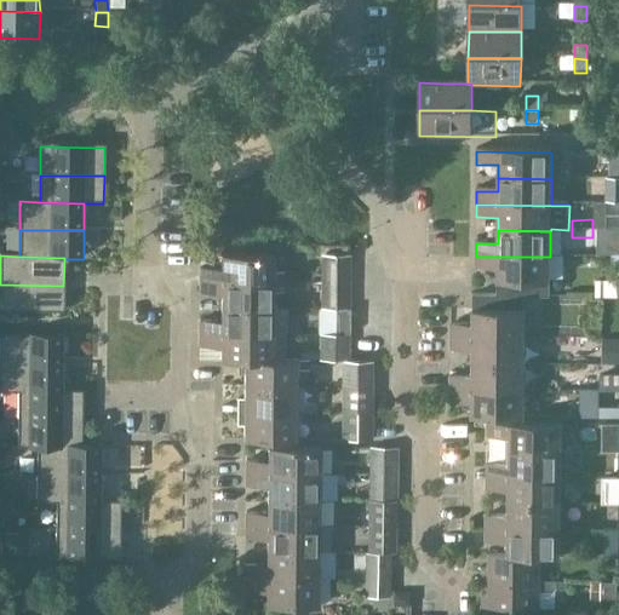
[(550,285),(550,257),(476,257),(476,270),(498,270),(498,285),(519,285),(517,299),(474,297),(473,312),(473,327),(451,326),(451,340),(526,340),(526,300),(550,300),(550,285)]
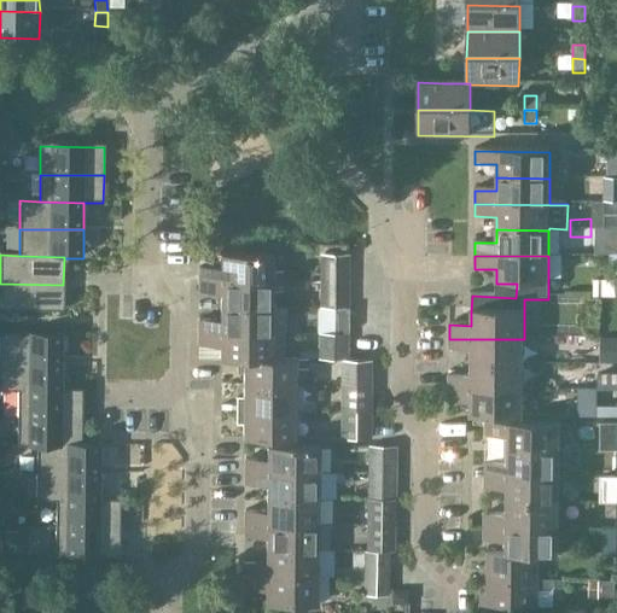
[(273,274),(273,258),(273,257),(220,257),(220,270),(199,270),(199,282),(273,284),(283,284),(283,274),(273,274)]
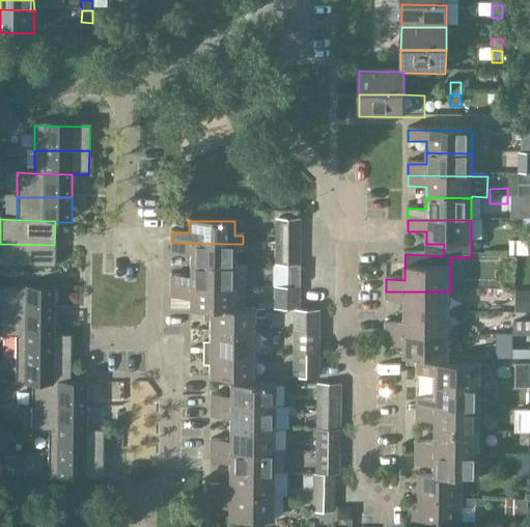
[(299,245),(300,222),(279,222),(278,245),(299,245)]
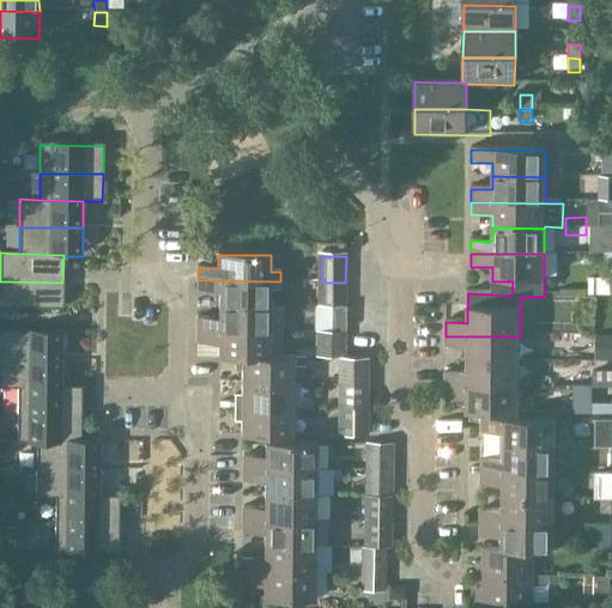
[(280,281),(271,281),(198,280),(198,295),(218,295),(218,306),(271,308),(271,292),(280,292),(280,281)]
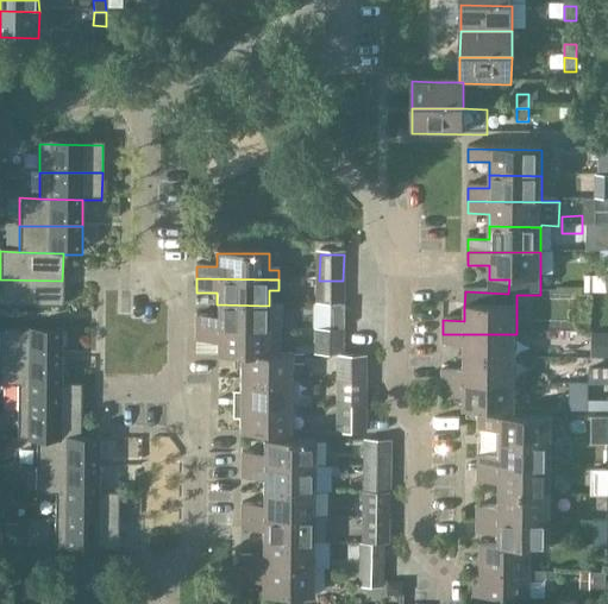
[(0,308),(62,309),(62,281),(0,280),(0,308)]
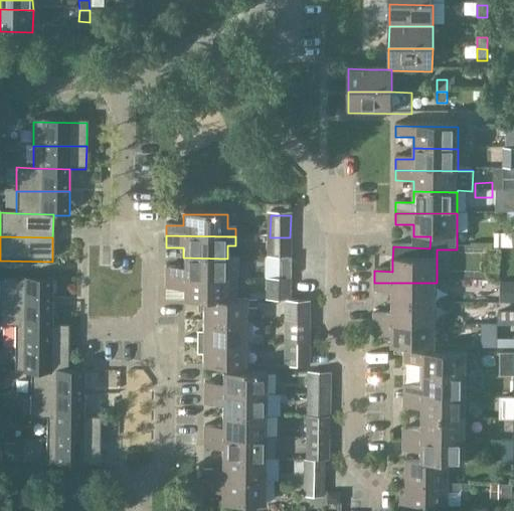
[(290,260),(290,237),(270,237),(270,260),(290,260)]
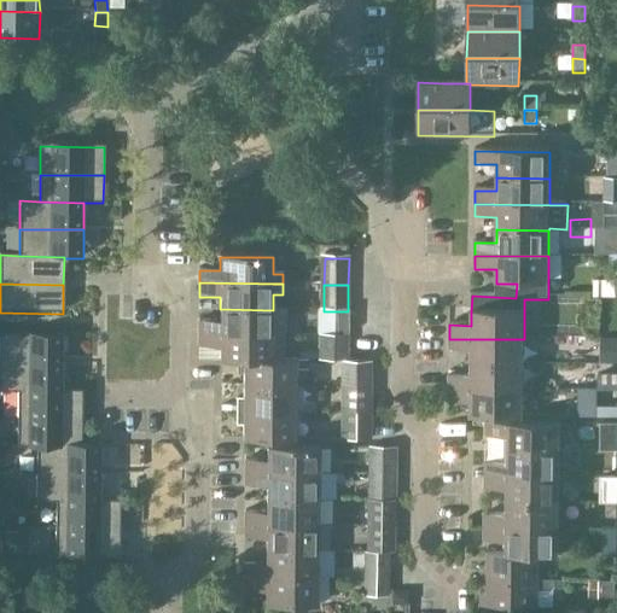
[(273,336),(273,310),(220,309),(220,322),(198,322),(198,336),(273,336)]
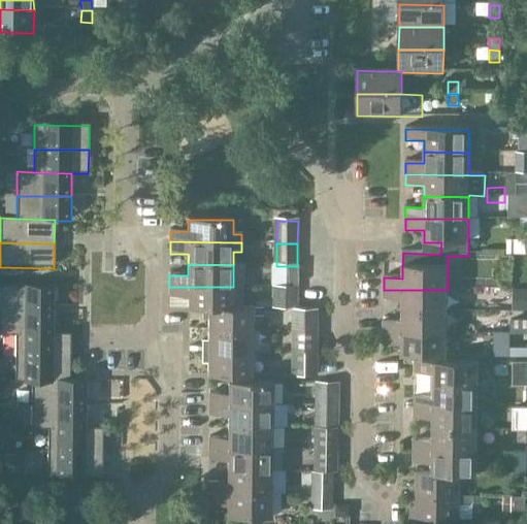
[(0,310),(54,312),(54,288),(0,287),(0,310)]
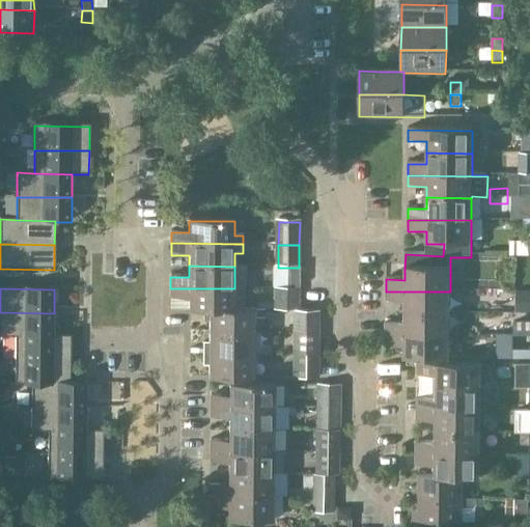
[(233,311),(234,288),(170,288),(170,300),(188,300),(188,311),(203,311),(233,311)]
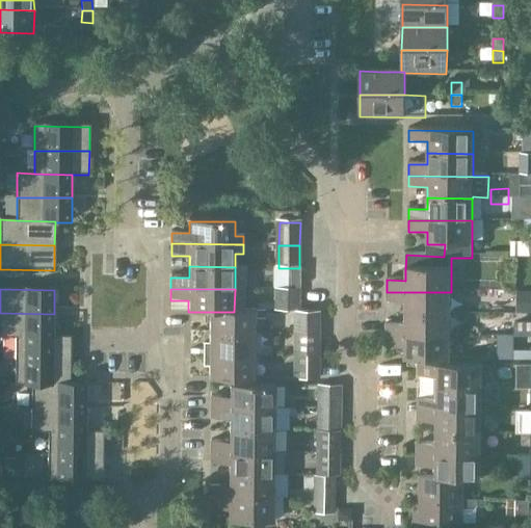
[(298,313),(299,291),(279,290),(277,313),(298,313)]
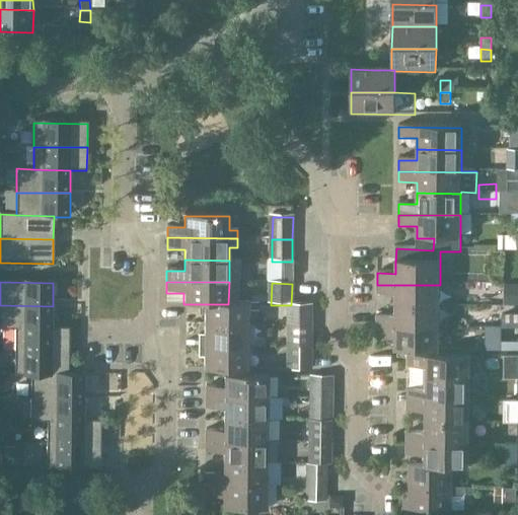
[(440,307),(440,285),(377,285),(377,296),(395,296),(395,306),(440,307)]
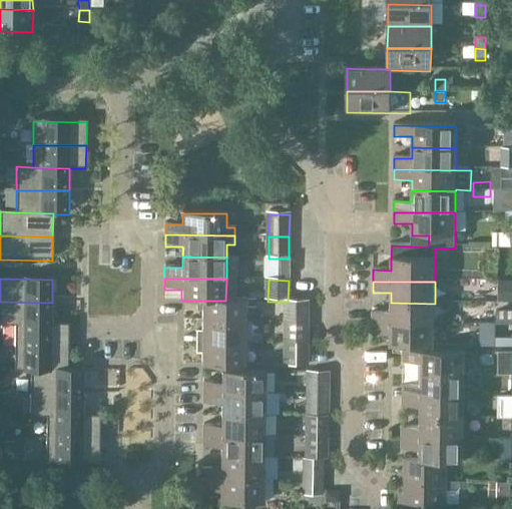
[(201,322),(245,323),(245,309),(256,309),(256,301),(225,301),(196,301),(196,312),(201,312),(201,322)]
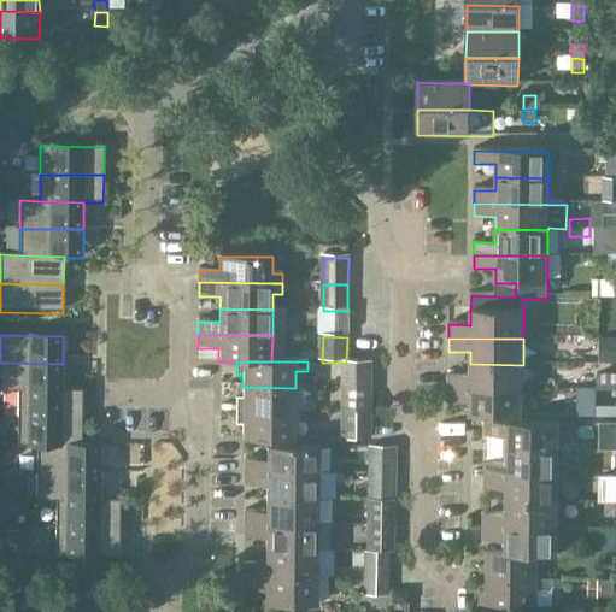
[(62,392),(63,364),(0,363),(0,392),(18,393),(18,392),(62,392)]
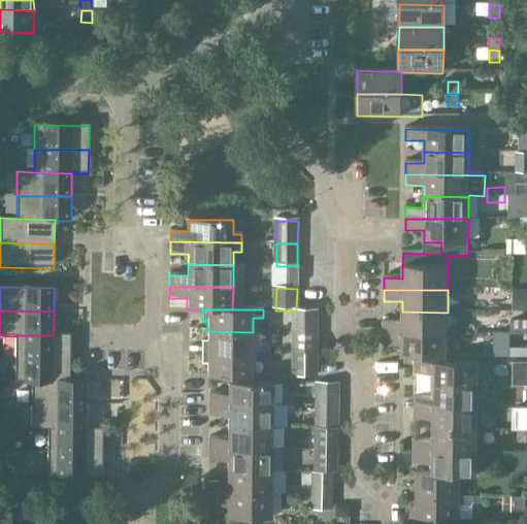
[(317,332),(317,312),(295,312),(295,332),(317,332)]
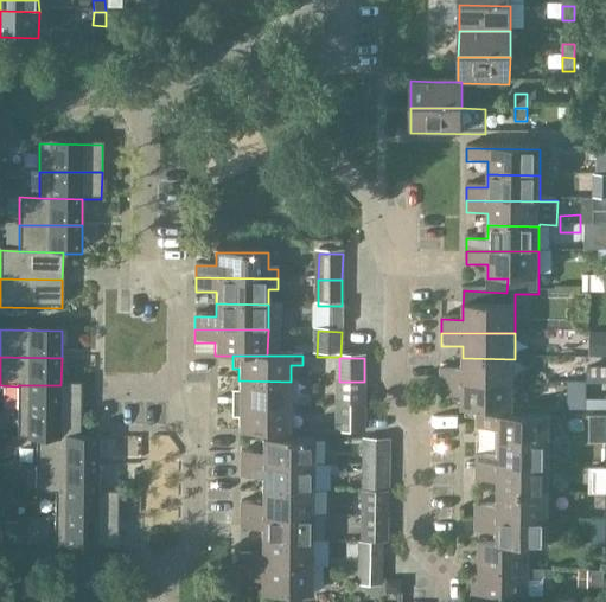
[(514,384),(515,359),(463,358),(463,371),(441,371),(441,384),(514,384)]
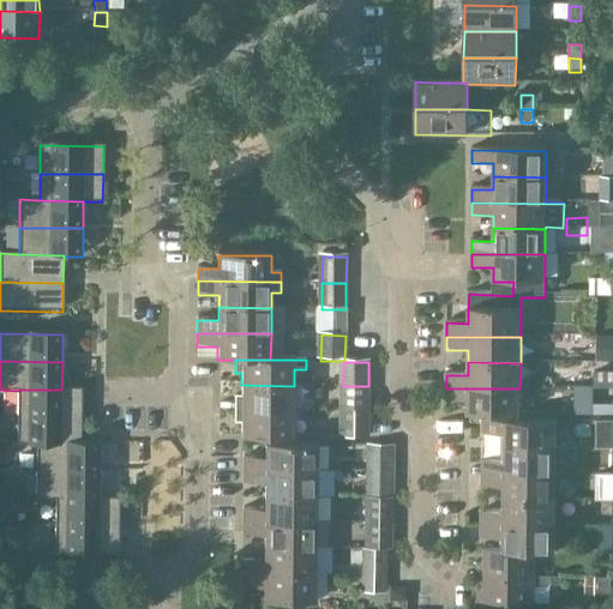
[(294,412),(294,386),(241,385),(241,398),(235,398),(235,411),(294,412)]
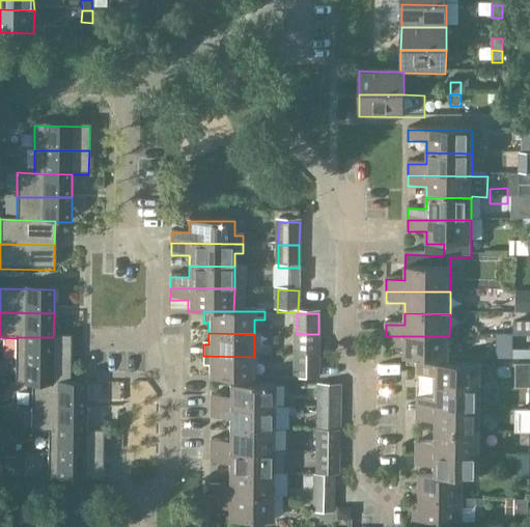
[(318,334),(297,334),(296,334),(296,358),(318,358),(318,334)]
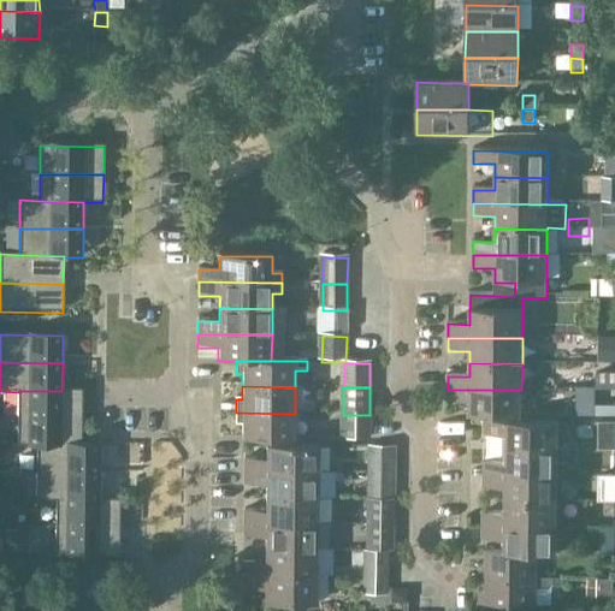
[(521,417),(521,390),(448,390),(448,403),(469,403),(468,416),(521,417)]
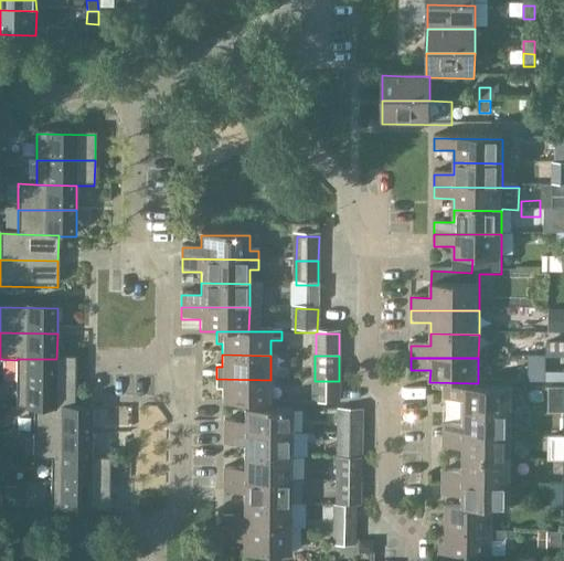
[(17,384),(74,384),(74,359),(56,359),(17,359),(17,360),(17,384)]
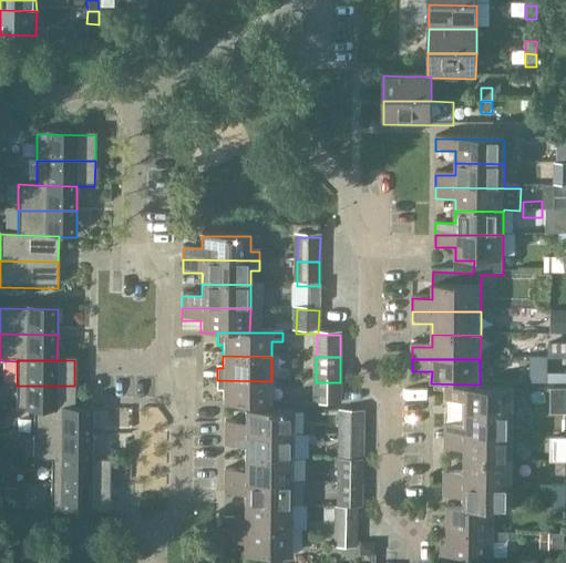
[(271,406),(271,381),(217,380),(217,392),(223,393),(223,406),(271,406)]
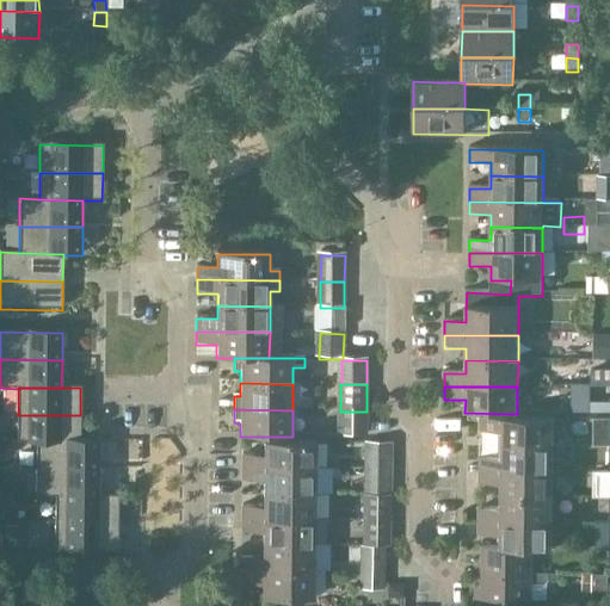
[(367,412),(340,412),(340,438),(367,438),(367,412)]
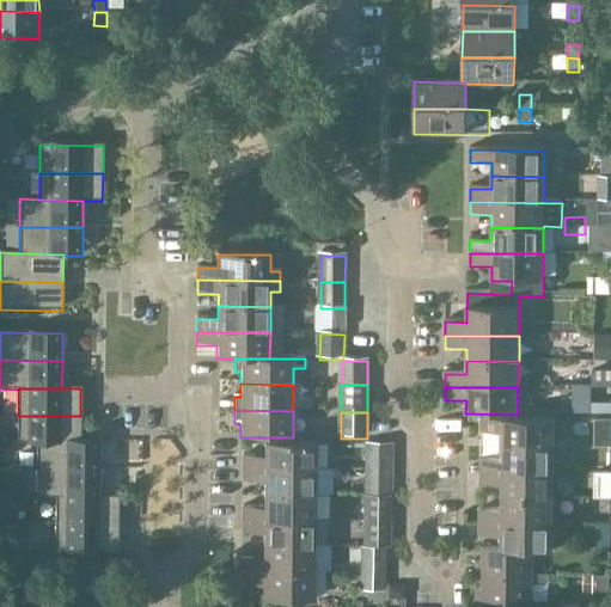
[(80,443),(80,416),(18,416),(18,445),(37,445),(37,443),(80,443)]
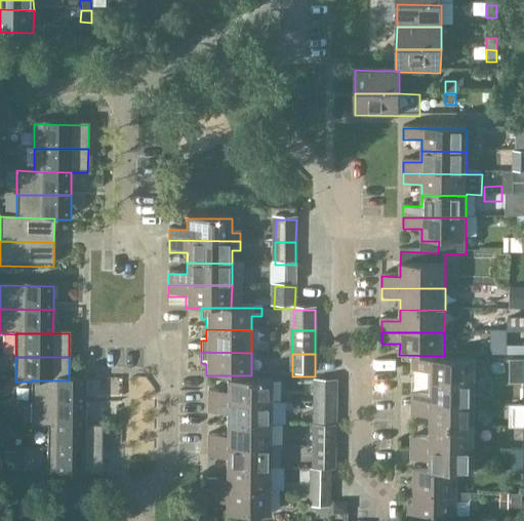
[(476,385),(476,362),(413,361),(413,373),(431,373),(431,385),(476,385)]
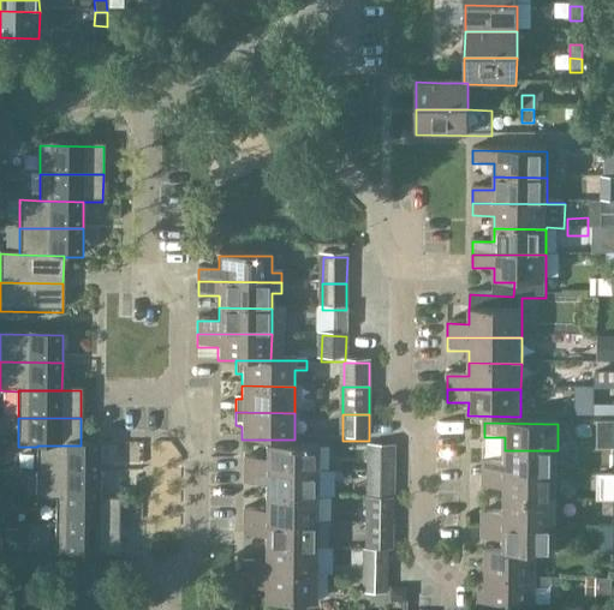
[(100,446),(95,446),(81,446),(37,446),(37,447),(37,473),(100,473),(100,446)]
